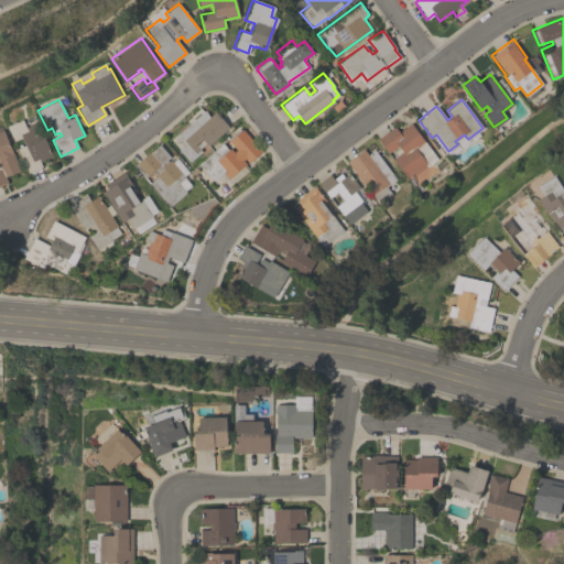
[(177,150),(185,143),(176,134),(204,109),(209,116),(214,110),(228,127),(207,145),(201,139),(194,144),(202,151),(188,162),(177,150)]
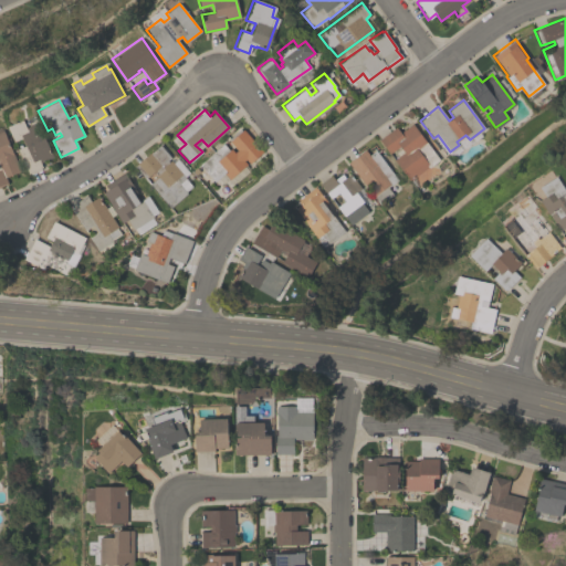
[(25,128),(38,123),(52,156),(40,163),(42,167),(40,168),(41,169),(31,175),(30,173),(28,173),(17,148),(24,145),(21,137),(13,140),(7,126),(22,119),(25,128)]
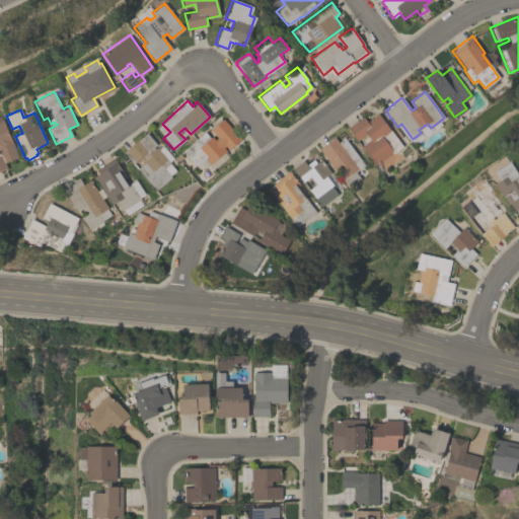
[(377,114),(402,146),(392,154),(391,153),(375,165),(361,146),(370,139),(365,133),(357,140),(348,128),(363,116),(367,122),(377,114)]
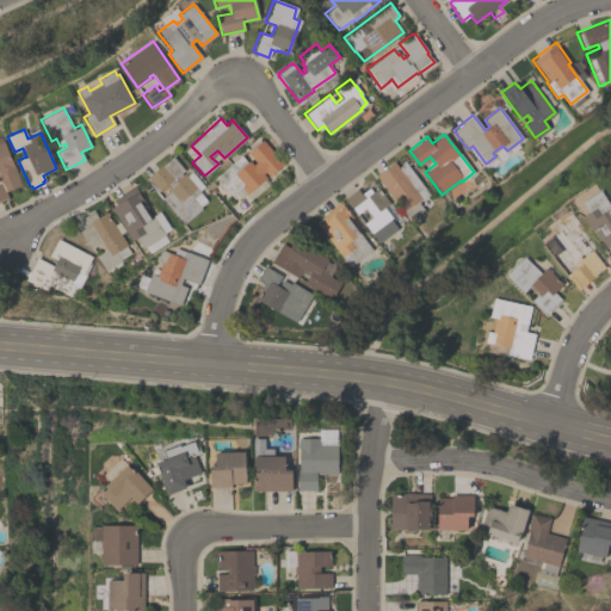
[(0,201),(0,136),(1,140),(2,140),(20,185),(5,191),(7,198),(0,201)]
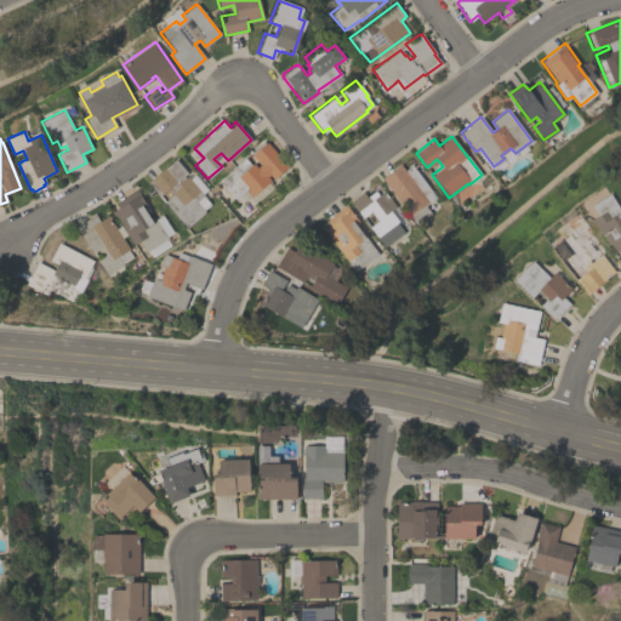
[(218,180),(244,157),(251,165),(252,163),(257,167),(260,164),(251,155),(251,154),(250,153),(262,141),(265,142),(266,141),(288,166),(273,178),(268,174),(266,176),(269,180),(251,197),(245,191),(234,199),(218,180)]
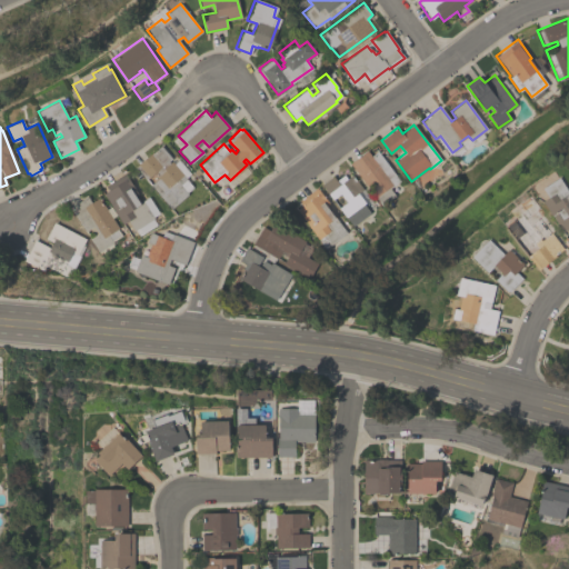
[(187,193),(170,209),(150,185),(156,179),(155,178),(159,175),(156,171),(147,179),(146,177),(145,178),(135,166),(160,146),(172,160),(171,161),(186,179),(179,185),(187,193)]
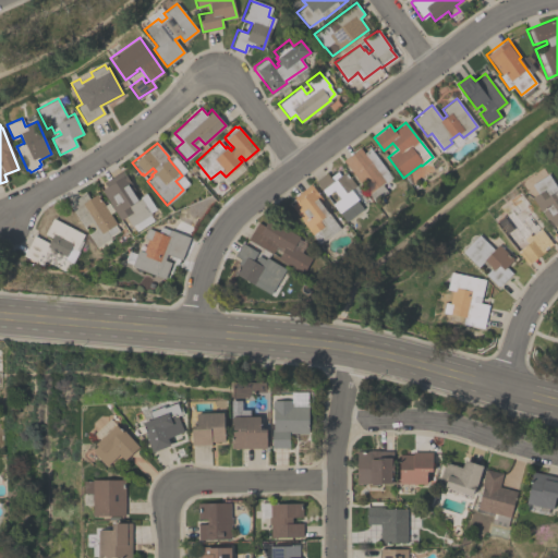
[(374,201),(364,189),(371,183),(366,178),(360,182),(342,159),(360,147),(363,152),(370,147),(391,177),(389,178),(395,185),(374,201)]
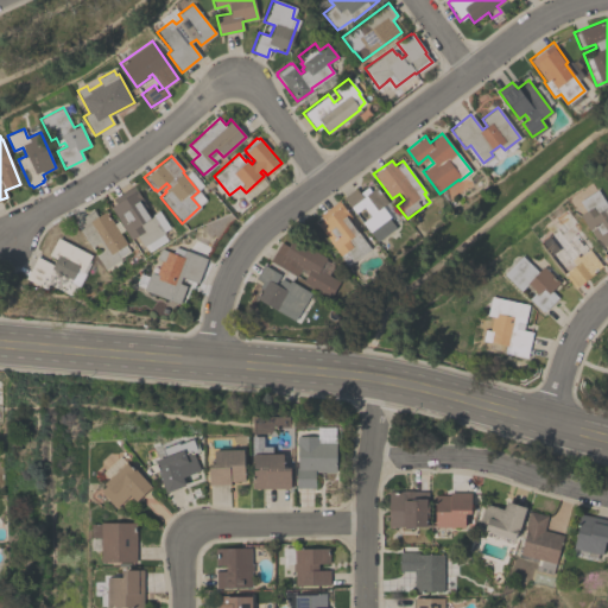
[(342,196),(355,187),(359,192),(367,187),(371,190),(375,187),(387,201),(381,206),(390,216),(388,217),(396,227),(377,241),(361,221),(369,215),(362,206),(354,213),(342,196)]
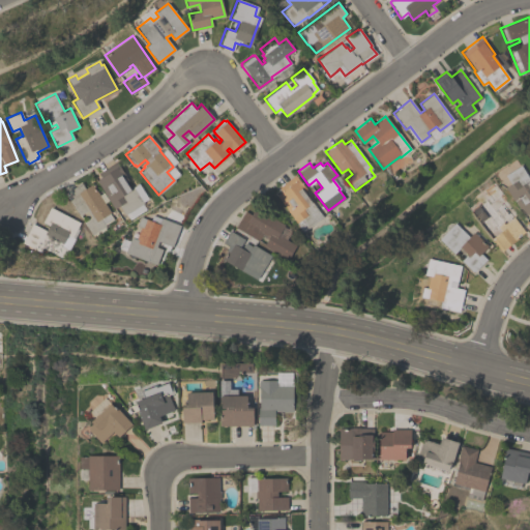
[(143,203),(124,214),(118,205),(114,208),(95,180),(118,165),(125,175),(122,177),(129,188),(133,186),(143,203)]
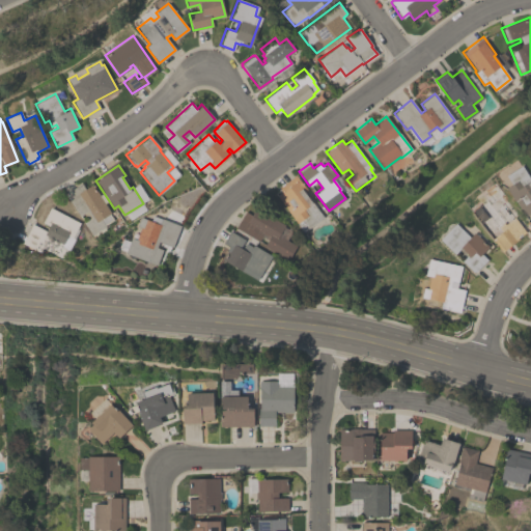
[(530,215),(529,213),(524,217),(506,188),(511,185),(505,175),(521,165),(530,180),(530,182),(530,215)]
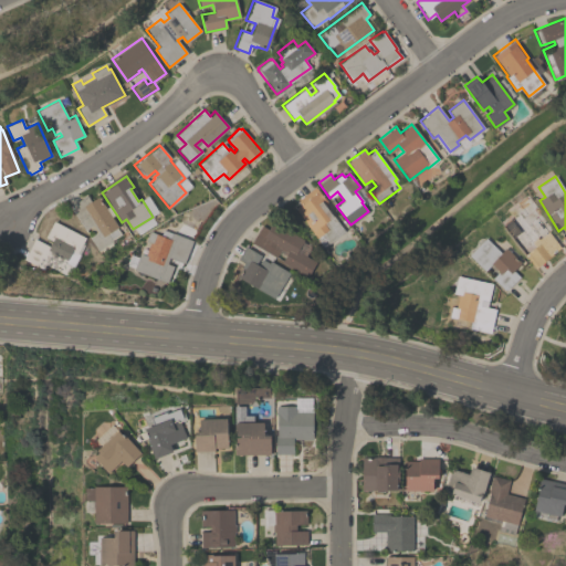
[(323,247),(295,208),(300,205),(296,199),(315,186),(331,208),(328,210),(344,231),(323,247)]
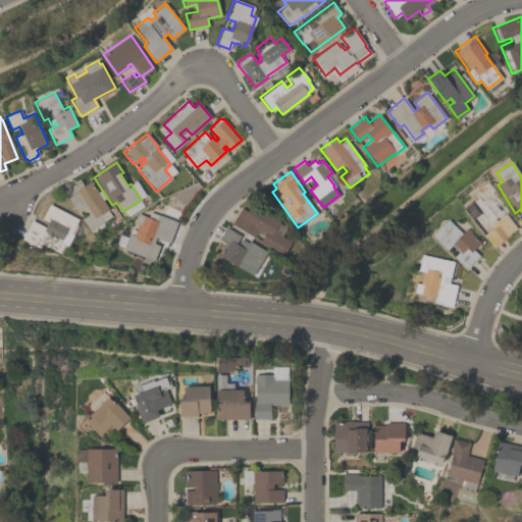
[(90,180),(108,209),(107,210),(111,216),(102,221),(103,222),(90,231),(82,218),(90,213),(86,207),(77,212),(63,190),(80,179),(83,185),(90,180)]
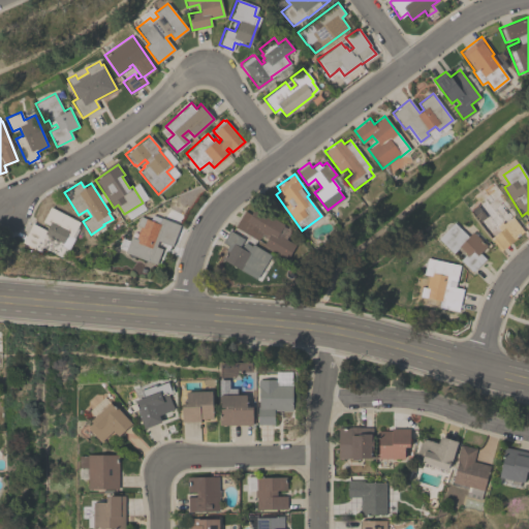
[(500,251),(469,211),(472,208),(466,200),(479,190),(491,203),(492,201),(494,205),(498,203),(509,216),(514,213),(519,219),(516,221),(523,230),(516,237),(517,238),(500,251)]
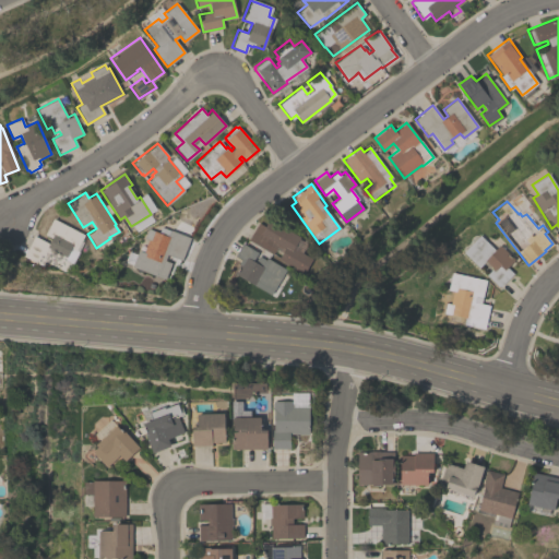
[(48,242),(51,237),(44,234),(52,217),(83,235),(81,240),(82,241),(78,251),(79,251),(72,264),(69,262),(63,271),(45,261),(42,265),(23,256),(33,235),(48,242)]
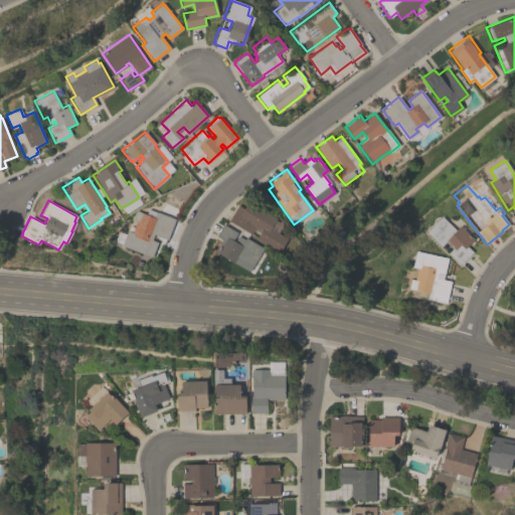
[(280,252),(254,237),(259,230),(254,227),(250,234),(227,220),(237,204),(243,207),(246,203),(263,212),(264,211),(275,217),(275,219),(278,221),(274,229),(288,237),(280,252)]
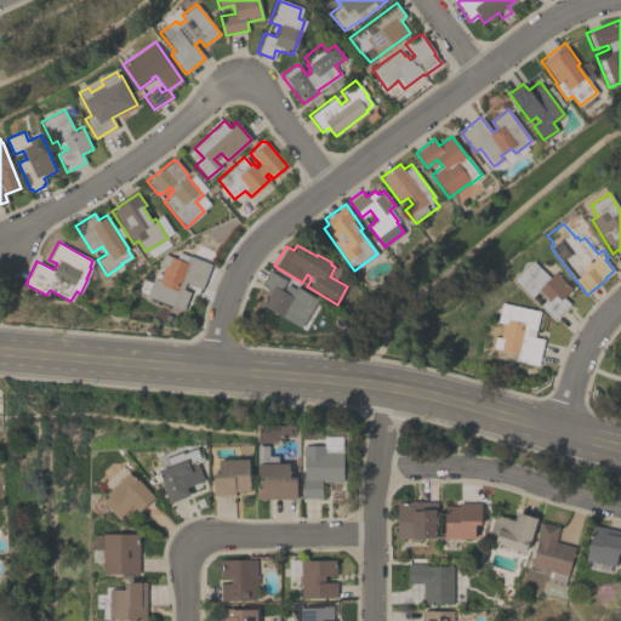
[(184,281),(182,289),(189,291),(182,309),(146,296),(153,277),(159,279),(164,266),(159,265),(164,254),(175,257),(177,251),(210,263),(200,288),(184,281)]
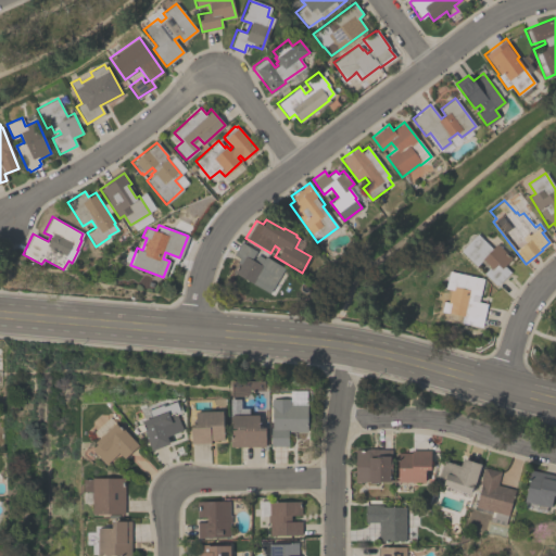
[(459,251),(477,234),(491,248),(496,243),(510,257),(503,266),(509,272),(495,286),(482,273),(489,266),(482,260),(476,266),(459,251)]
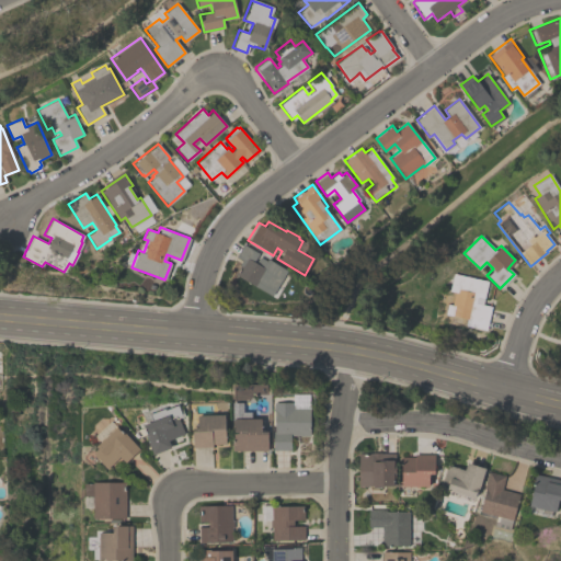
[(275,298),(233,274),(241,260),(235,256),(242,243),(259,253),(256,255),(266,261),(267,259),(287,271),(286,272),(289,274),(275,298)]
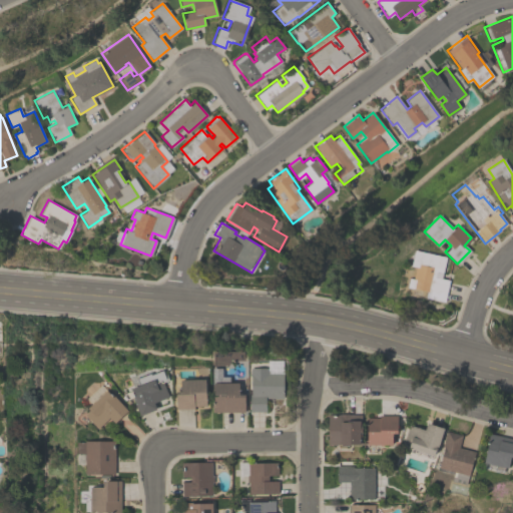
[(446,257),(441,278),(448,280),(443,302),(425,297),(426,291),(407,287),(409,279),(413,279),(416,267),(410,266),(414,249),(446,257)]
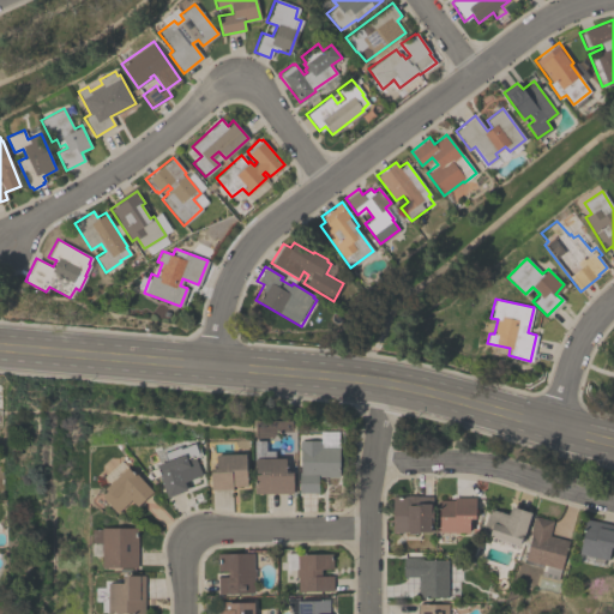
[(299,440),(320,439),(320,446),(338,446),(338,476),(317,476),(317,492),(299,492),(299,440)]
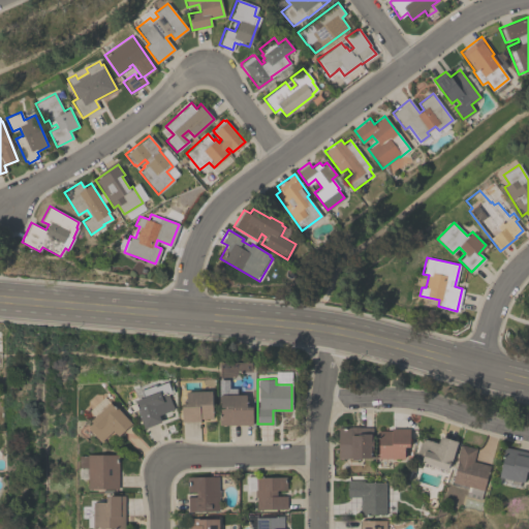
[(145,428),(133,400),(143,397),(139,391),(155,384),(155,385),(169,380),(174,392),(167,394),(174,409),(158,414),(160,422),(145,428)]
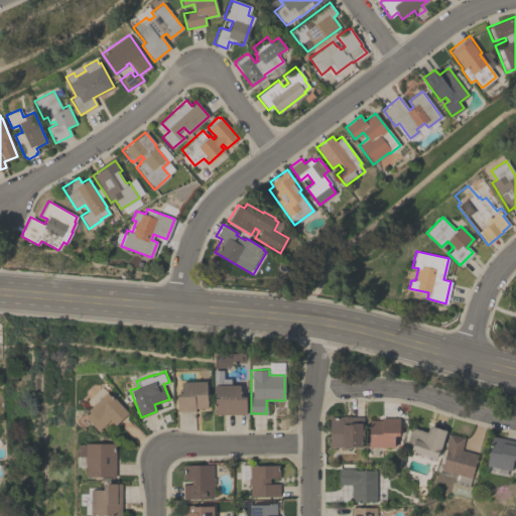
[(207,408),(195,408),(195,410),(176,411),(176,393),(181,393),(180,382),(206,381),(207,408)]
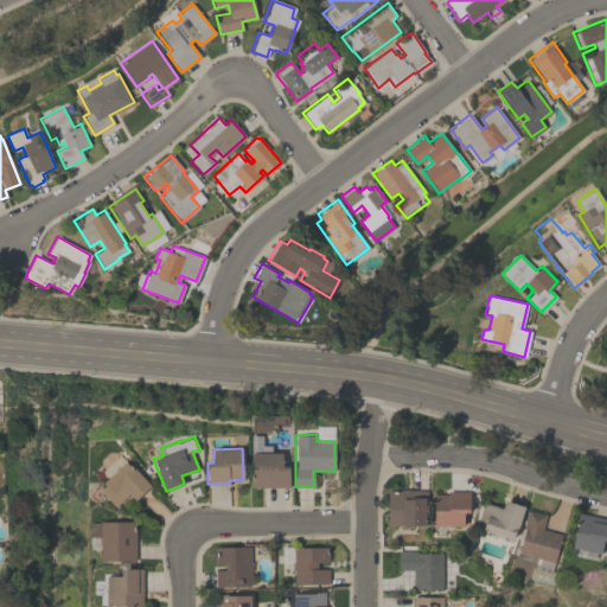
[(251,487),(251,466),(253,466),(253,452),(282,452),(282,466),(289,466),(289,487),(251,487)]
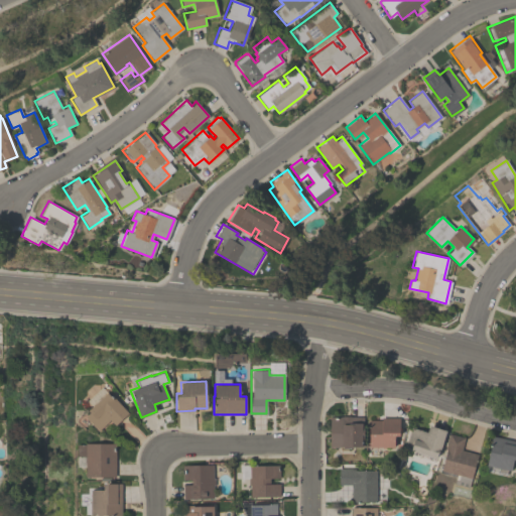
[(88,400),(102,386),(127,412),(115,424),(110,419),(98,430),(85,416),(90,412),(88,410),(93,405),(88,400)]
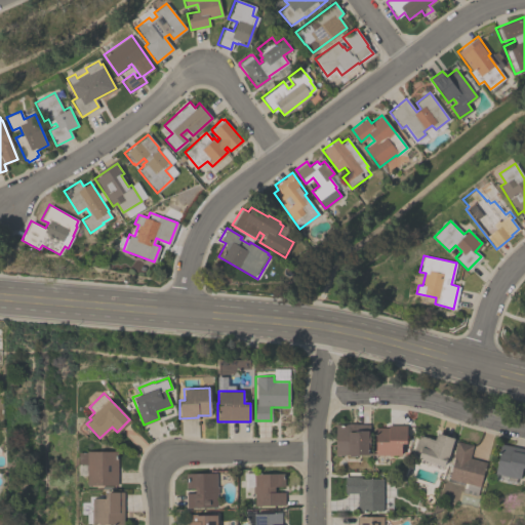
[(369,423),(368,454),(335,454),(335,423),(348,423),(348,422),(356,422),(356,423),(369,423)]
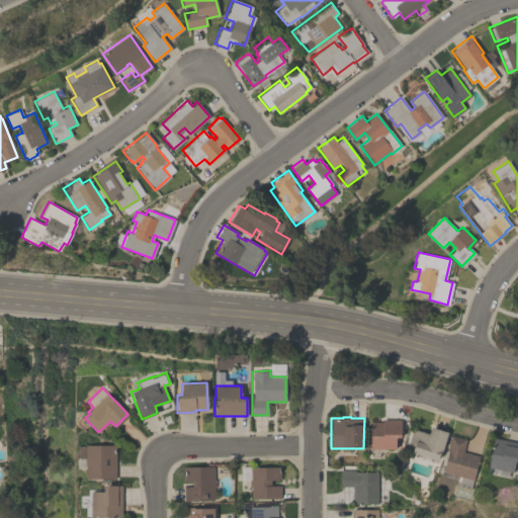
[(369,421),(382,421),(382,419),(400,419),(400,438),(396,438),(395,449),(369,448),(369,421)]
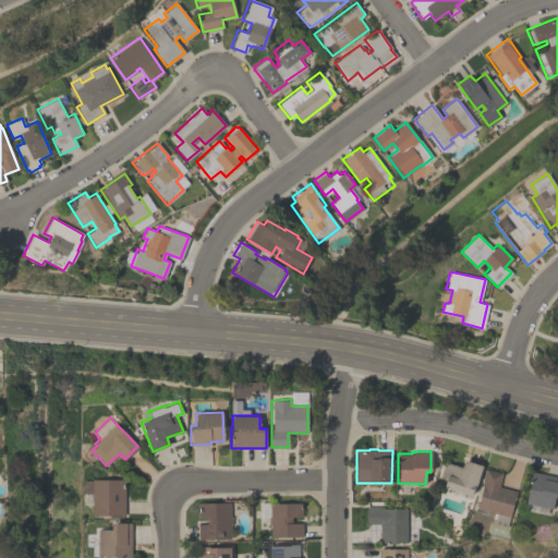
[(439,478),(445,462),(461,468),(463,460),(482,465),(475,486),(473,485),(470,496),(443,487),(445,481),(439,478)]
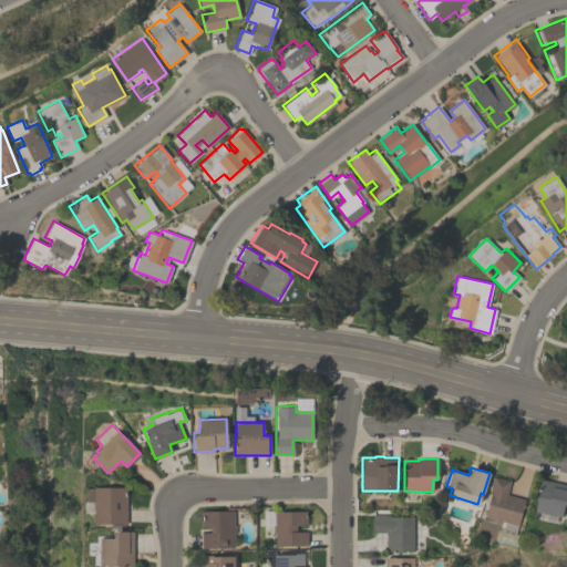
[(515,535),(498,532),(501,524),(483,519),(490,494),(488,494),(493,476),(509,481),(506,494),(524,500),(515,535)]
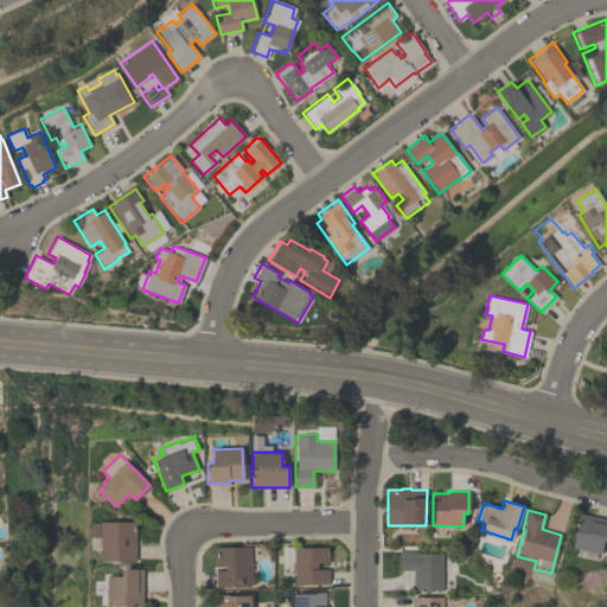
[(572,547),(579,512),(606,518),(606,541),(604,540),(600,553),(595,553),(594,556),(585,554),(586,550),(572,547)]
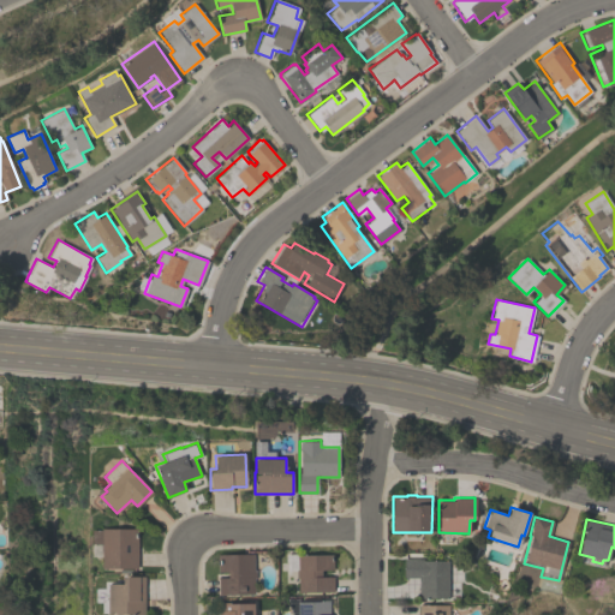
[(91,530),(101,529),(137,529),(137,568),(101,568),(101,543),(91,543),(91,530)]
